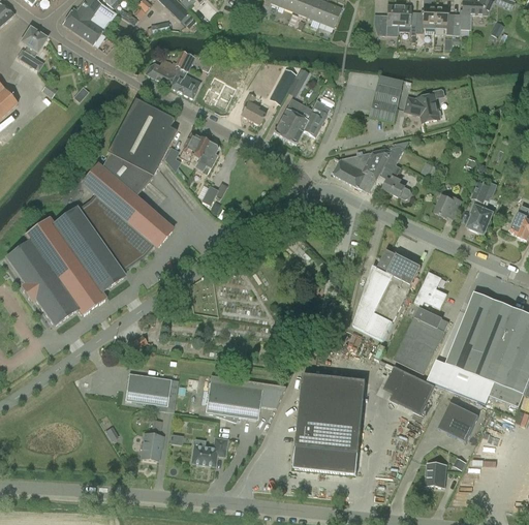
[(73,7),(63,23),(93,43),(93,42),(97,45),(104,35),(100,32),(110,20),(111,21),(116,12),(99,1),(98,1),(96,0),(83,0),(76,9),(73,7)]
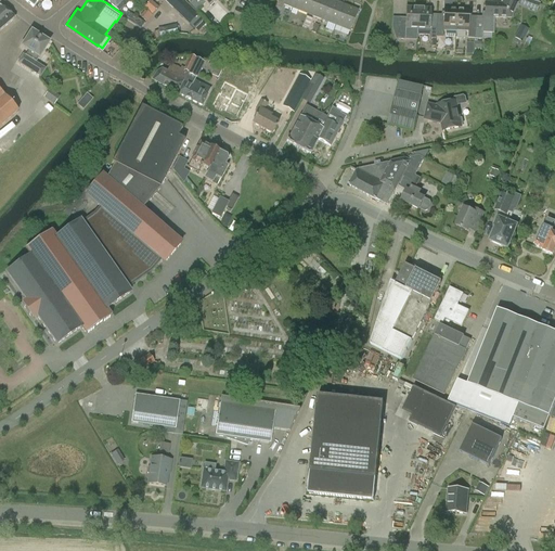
[(145,3),(154,10),(159,2),(157,0),(149,0),(145,3)]
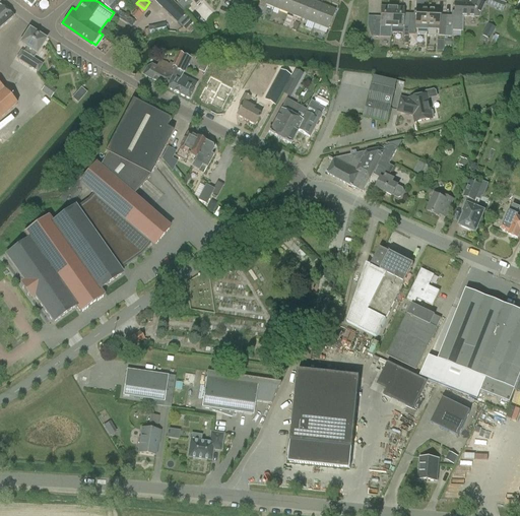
[(158,0),(177,19),(186,10),(175,0),(158,0)]
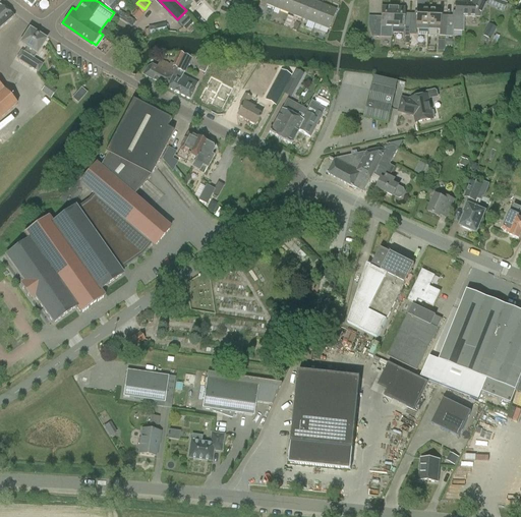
[(275,0),(274,4),(288,9),(291,0),(275,0)]
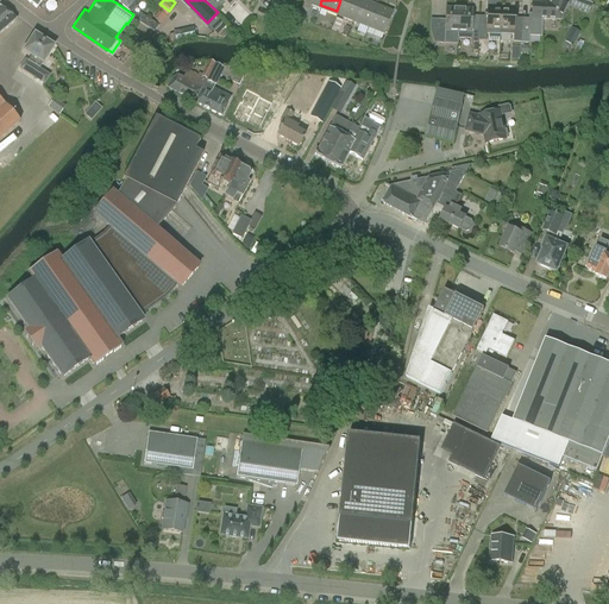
[(352,18),(359,0),(340,0),(337,11),(352,18)]
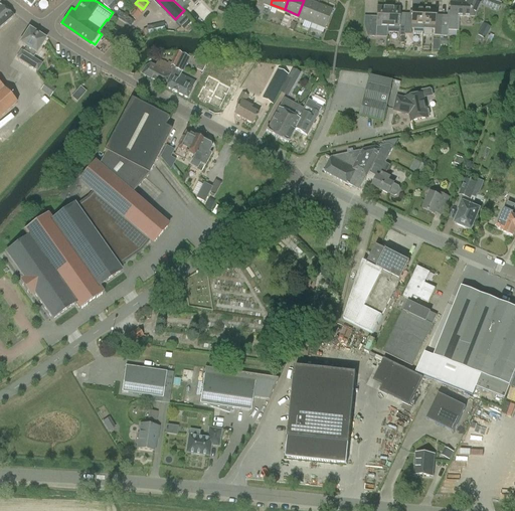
[(319,1),(317,0),(304,0),(298,15),(312,20),(319,1)]
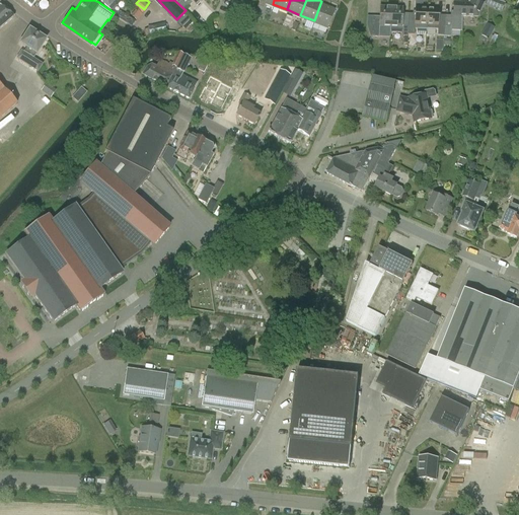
[(461,13),(462,0),(453,0),(453,8),(450,8),(450,27),(460,27),(461,13)]
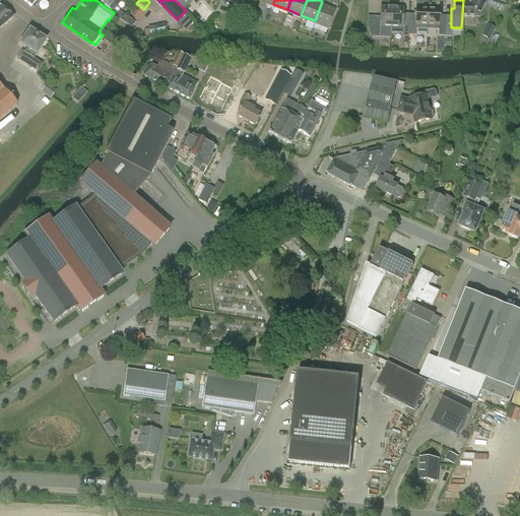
[(470,0),(463,0),(462,13),(478,13),(485,0),(470,0)]
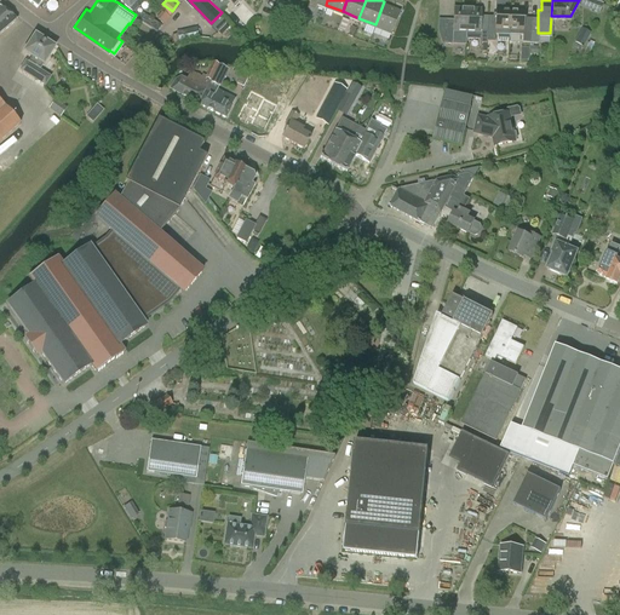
[(0,1),(0,30),(17,16),(12,12),(5,6),(0,3),(0,1)]
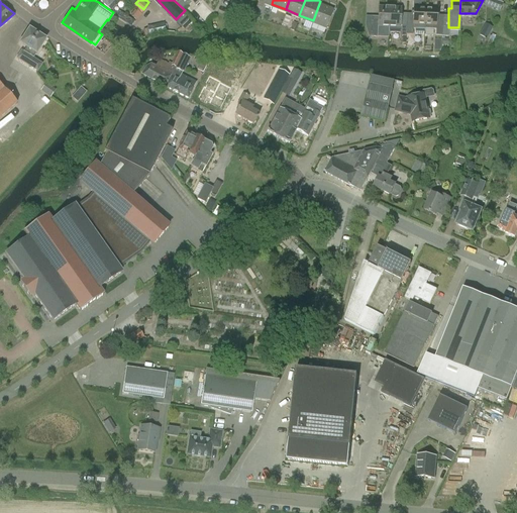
[(326,25),(334,6),(320,1),(313,20),(326,25)]
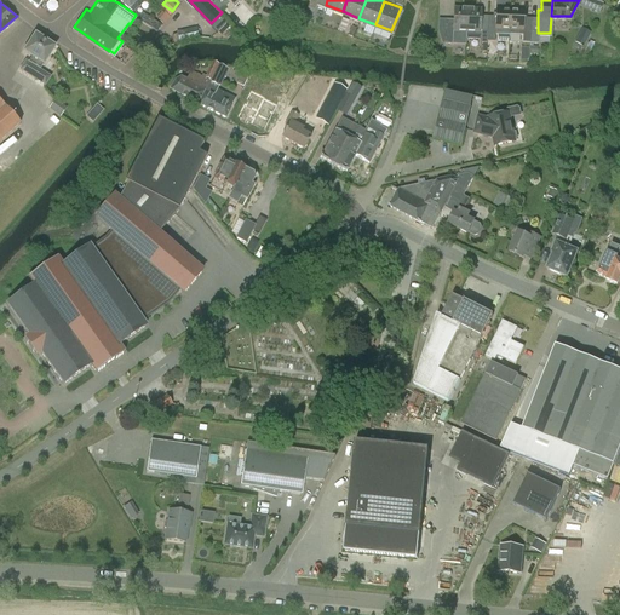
[(459,29),(466,29),(468,5),(453,5),(453,21),(446,21),(445,40),(452,40),(453,36),(459,36),(459,29)]
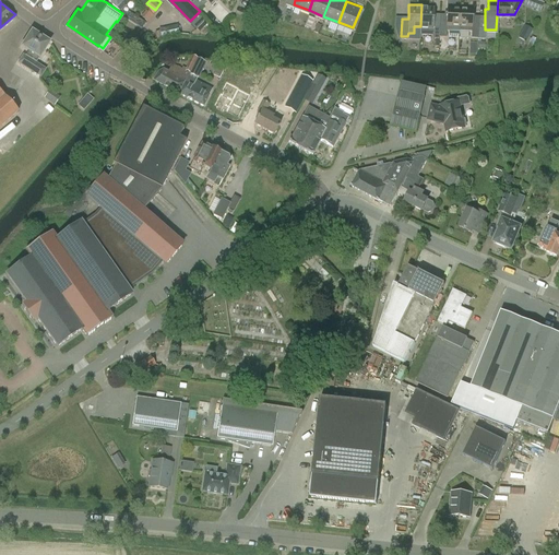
[(433,6),(421,4),(420,26),(432,27),(432,35),(439,36),(439,34),(439,23),(433,23),(433,6)]
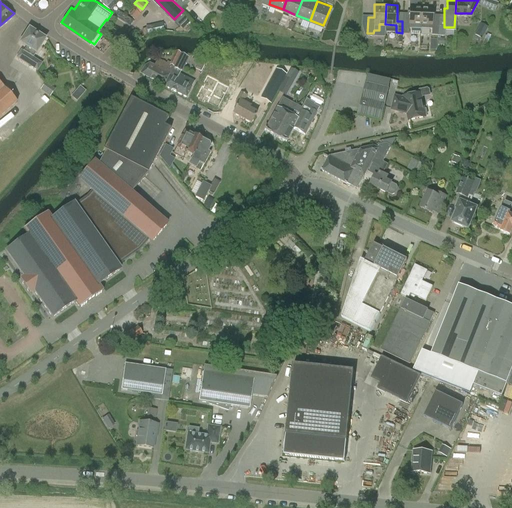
[(420,26),(421,6),(409,5),(408,21),(402,21),(402,31),(409,31),(409,25),(420,26)]
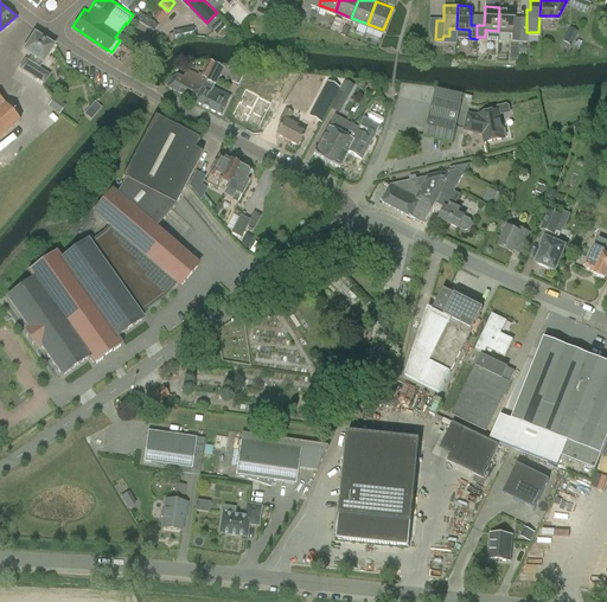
[(513,7),(499,7),(498,31),(511,31),(511,38),(519,39),(519,27),(512,27),(513,7)]
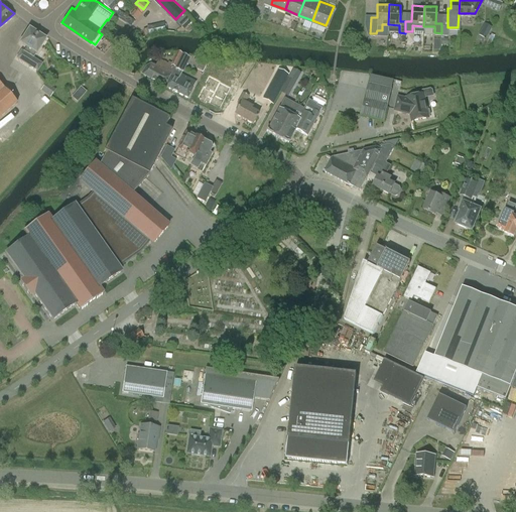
[(117,7),(114,11),(131,23),(134,19),(117,7)]
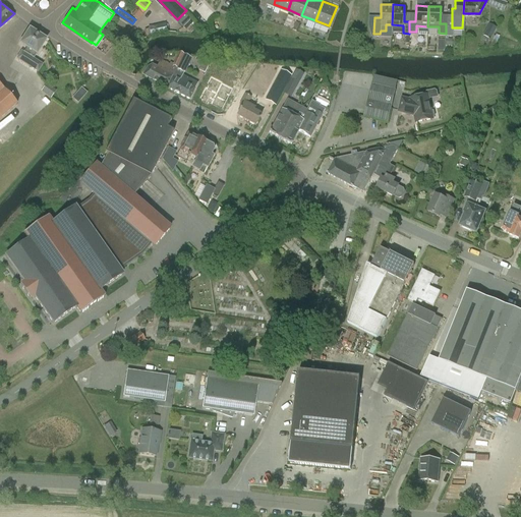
[(490,36),(497,23),(488,19),(483,32),(490,36)]
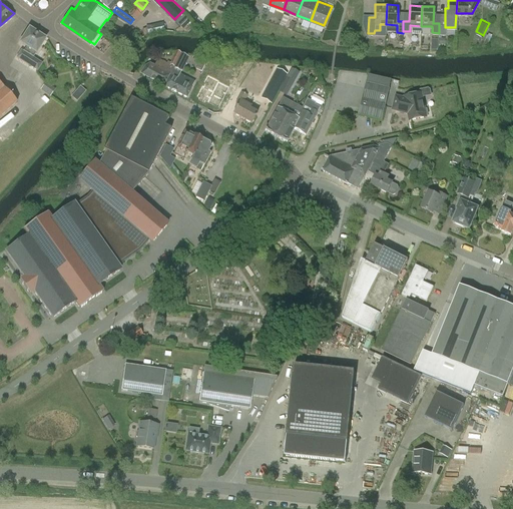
[(17,54),(27,60),(28,62),(33,54),(35,51),(35,50),(45,35),(34,29),(29,26),(20,39),(27,44),(23,49),(21,47),(17,54)]
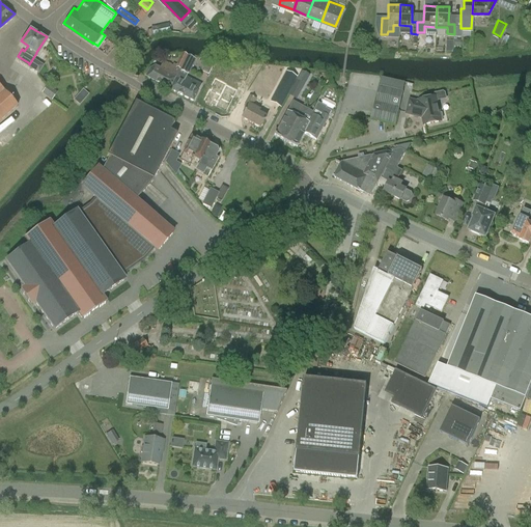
[(177,62),(176,63),(180,65),(180,66),(187,70),(194,55),(183,49),(176,62),(177,62)]
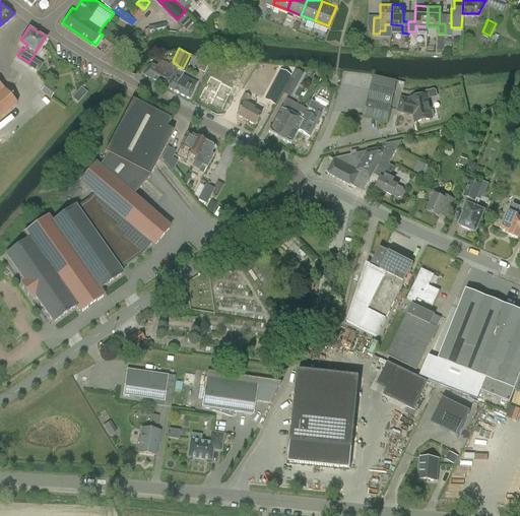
[(211,56),(206,64),(212,68),(217,59),(211,56)]
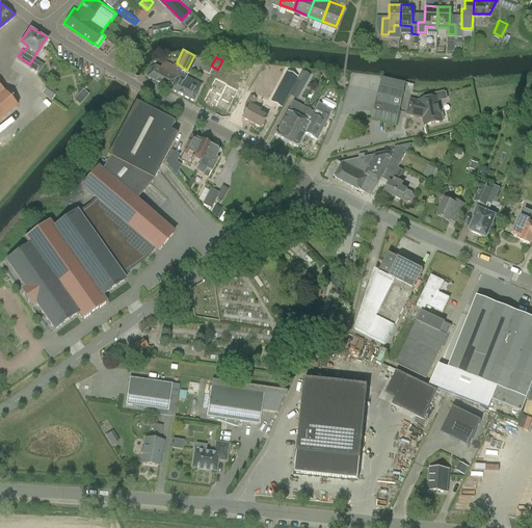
[(145,74),(162,82),(173,62),(164,58),(160,66),(155,63),(151,64),(145,74)]
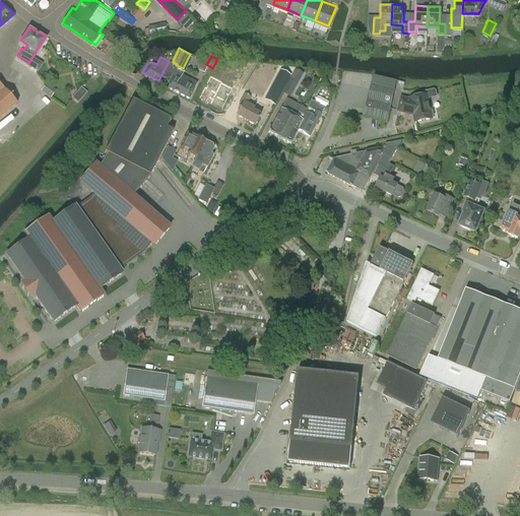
[(169,61),(158,80),(167,84),(175,68),(176,68),(177,65),(173,64),(173,62),(174,61),(173,61),(170,59),(169,61)]
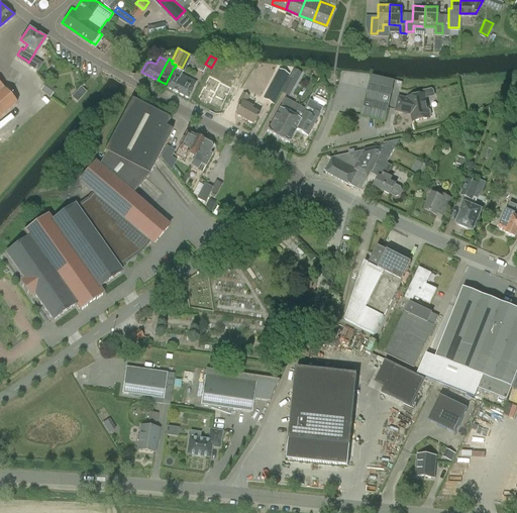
[(294,66),(286,80),(293,84),(301,70),(294,66)]
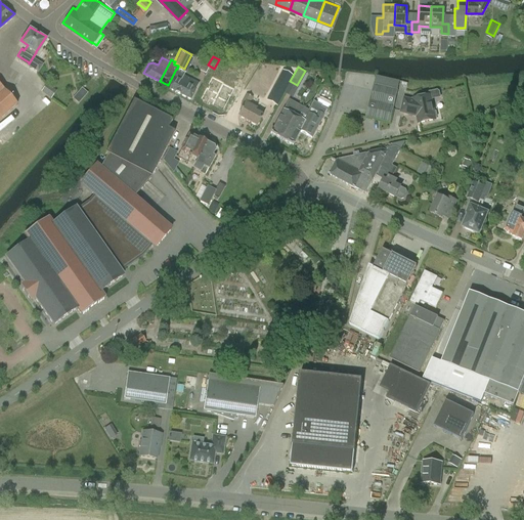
[(199,80),(177,69),(176,69),(168,85),(190,96),(199,80)]
